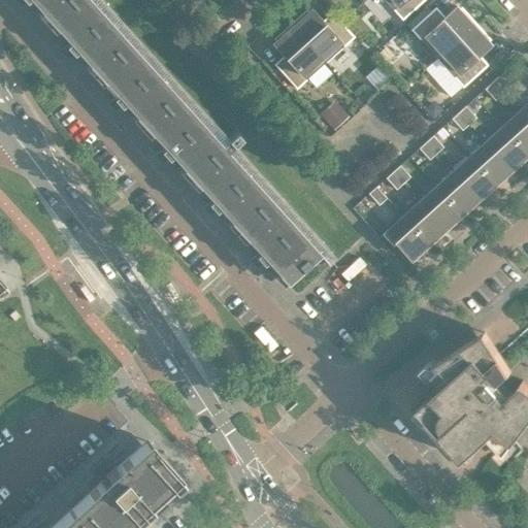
[(26,0),(30,0),(48,20),(70,0),(18,0),(22,3),(25,1),(26,0)]
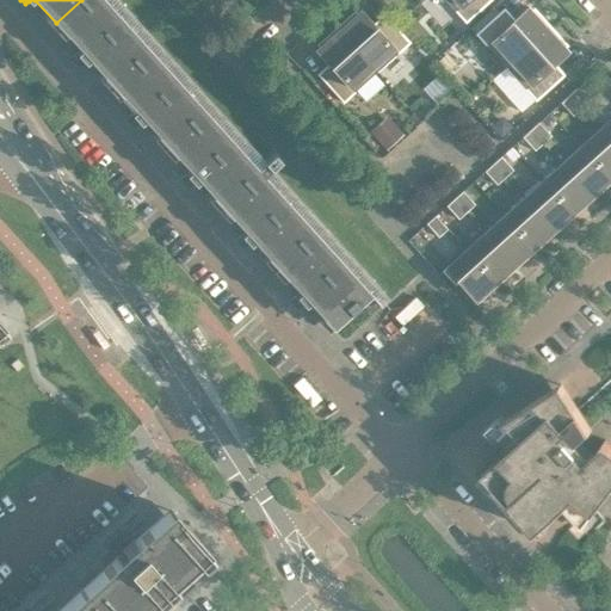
[(81,0),(56,23),(79,48),(75,53),(72,56),(80,65),(84,61),(84,62),(88,59),(111,84),(155,43),(116,0),(81,0)]
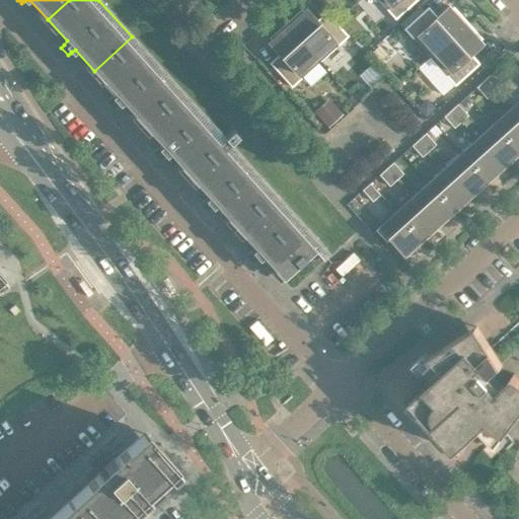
[(377,0),(394,18),(415,0),(377,0)]
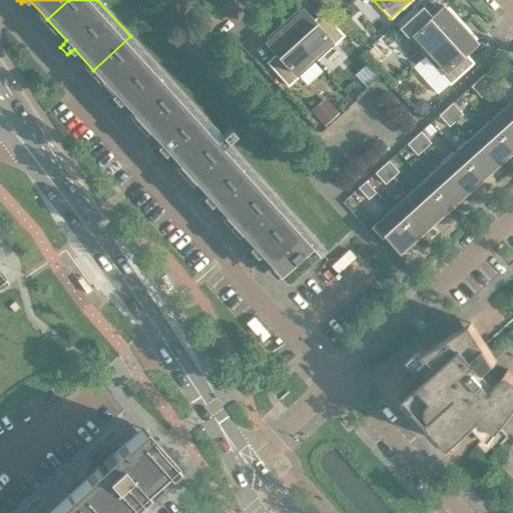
[(399,28),(424,56),(461,22),(447,7),(445,9),(442,6),(428,19),(419,10),(417,12),(399,28)]
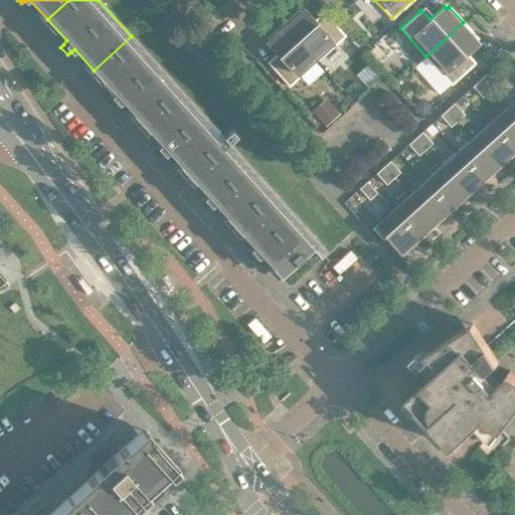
[(414,7),(395,23),(400,28),(418,12),(414,7)]
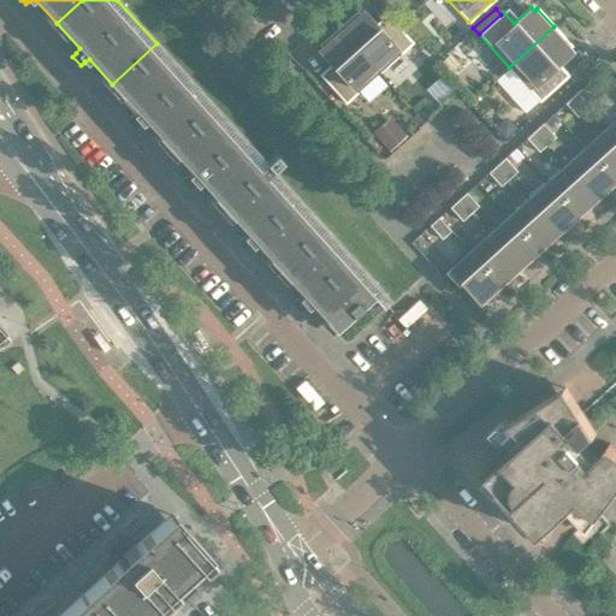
[(338,28),(378,72),(412,42),(389,18),(378,28),(362,11),(359,15),(356,11),(338,28)]
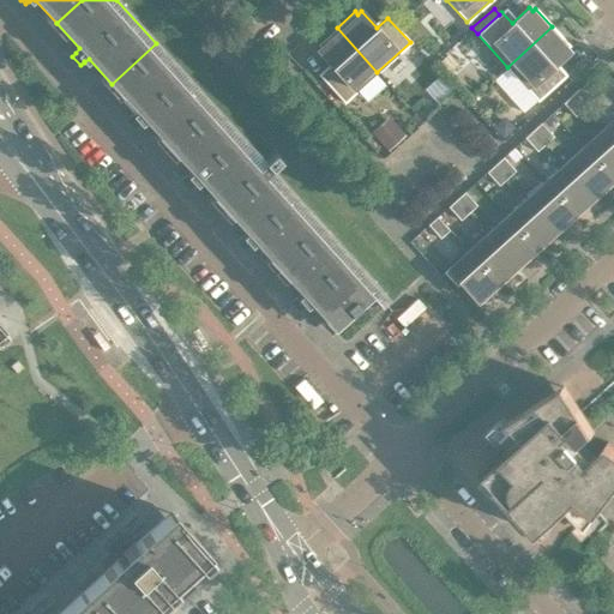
[(399,13),(393,12),(389,16),(396,24),(403,17),(399,13)]
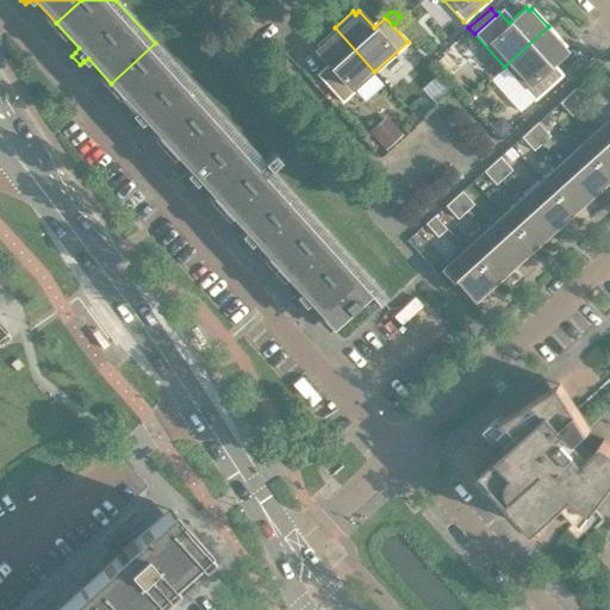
[(561,48),(565,45),(548,26),(504,67),(534,99),(558,78),(548,67),(565,51),(561,48)]
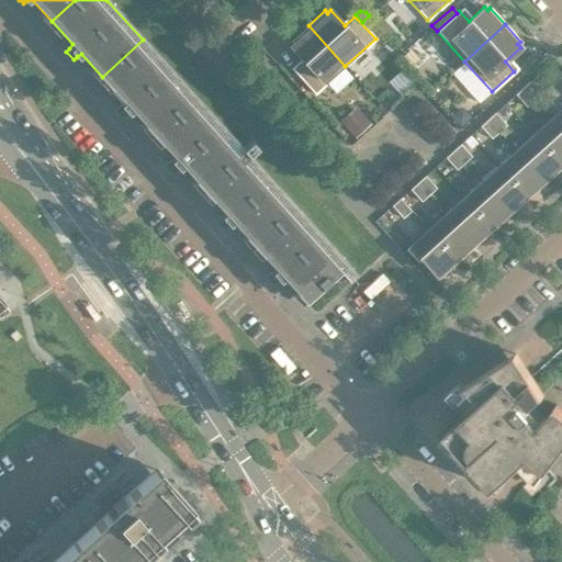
[(314,93),(345,66),(308,25),(291,41),(294,44),(291,46),(304,62),(294,71),(314,93)]
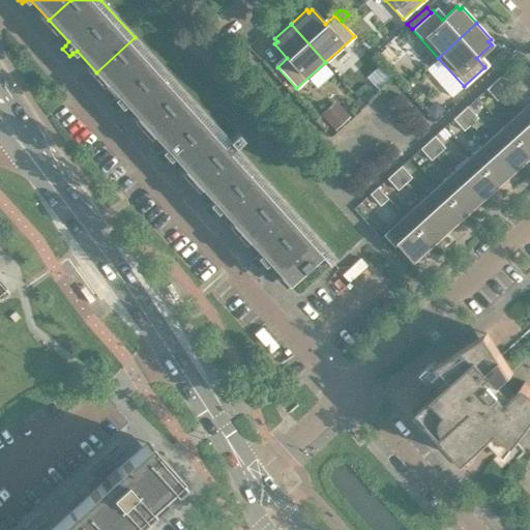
[(182,90),(135,37),(96,72),(116,94),(112,97),(113,98),(110,101),(117,109),(119,106),(120,107),(124,104),(144,125),(182,90)]
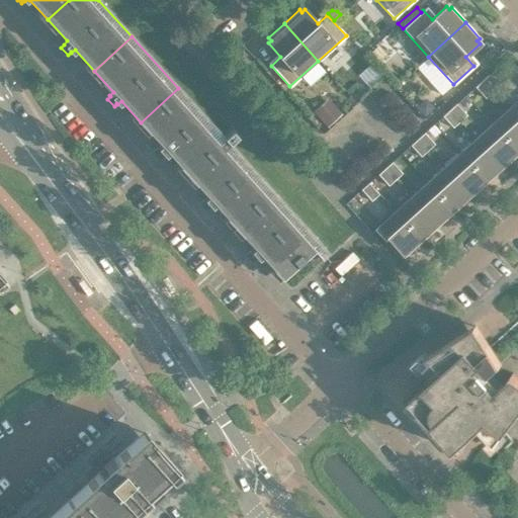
[(482,80),(492,92),(499,85),(489,74),(482,80)]
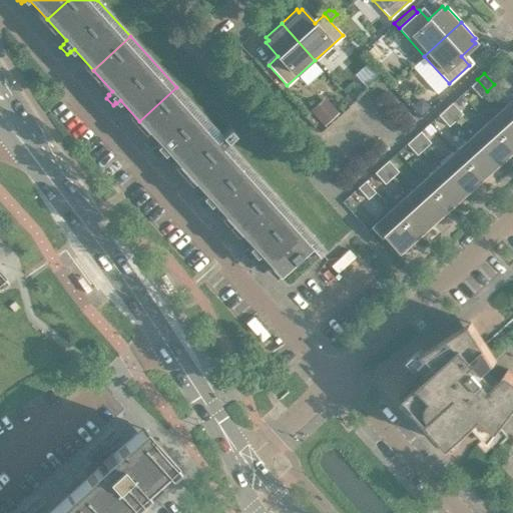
[(480,97),(487,91),(477,79),(470,86),(480,97)]
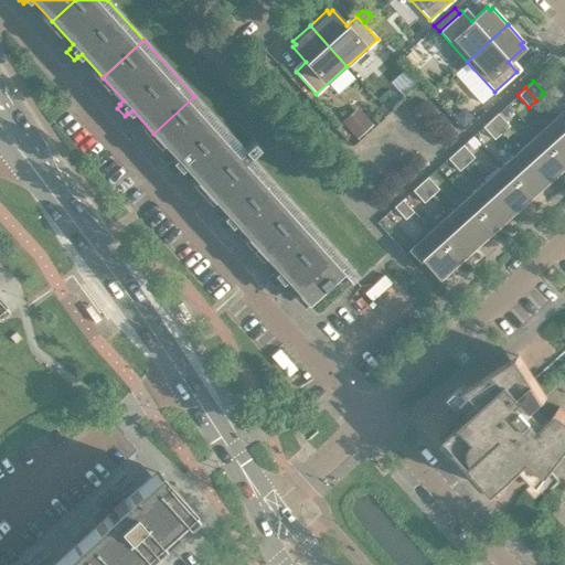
[(183,166),(204,190),(255,144),(252,140),(242,149),(194,96),(153,134),(174,157),(170,160),(171,161),(168,163),(174,172),(178,169),(179,170),(183,166)]
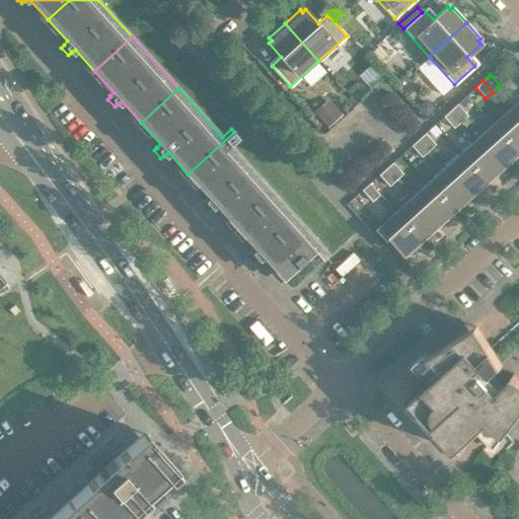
[(466,95),(461,99),(465,104),(470,100),(466,95)]
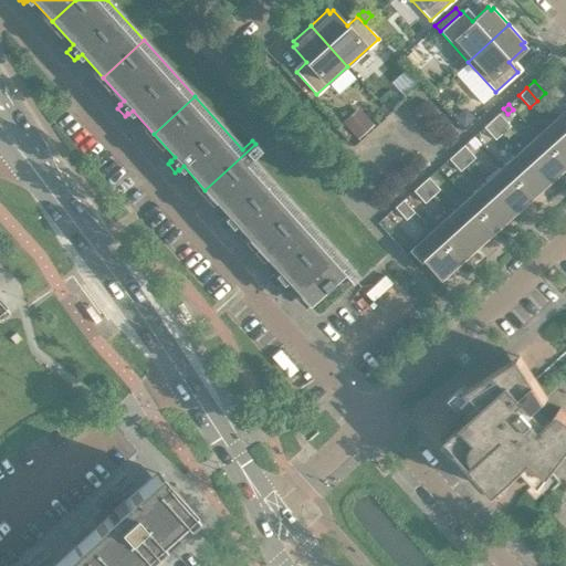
[(565,108),(555,119),(565,130),(565,108)]
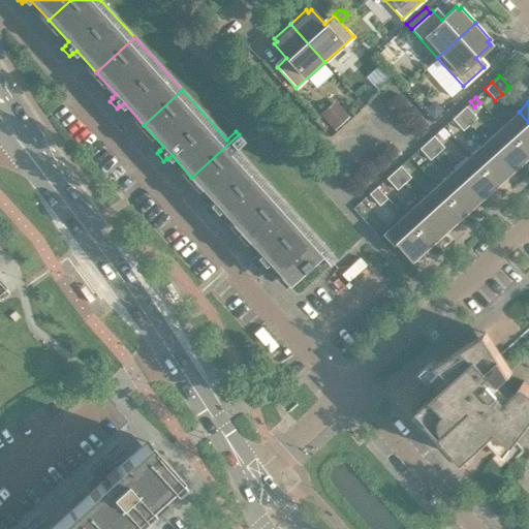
[(333,103),(320,115),(334,129),(346,118),(333,103)]
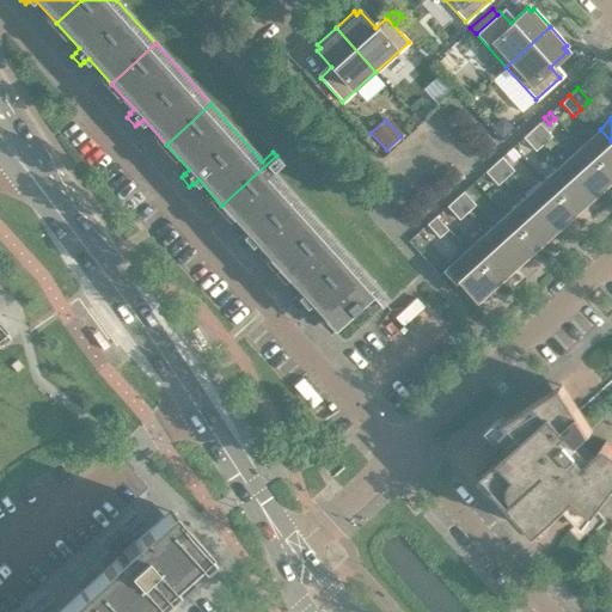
[(493,127),(501,136),(510,128),(505,122),(499,122),(493,127)]
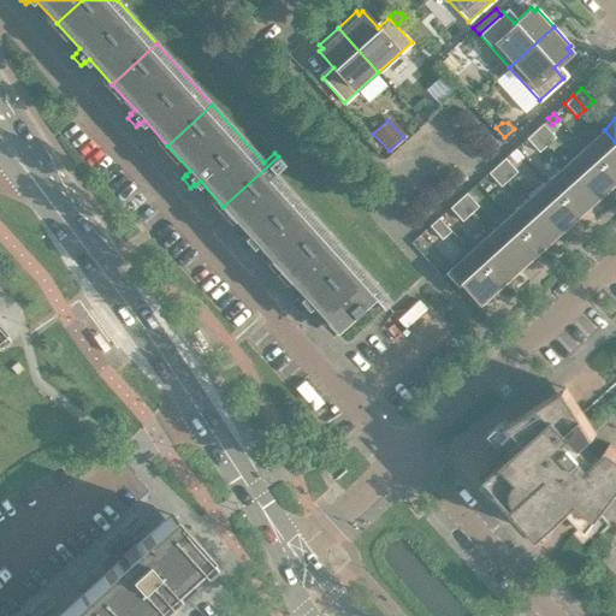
[(543,123),(534,130),(546,143),(555,136),(543,123)]
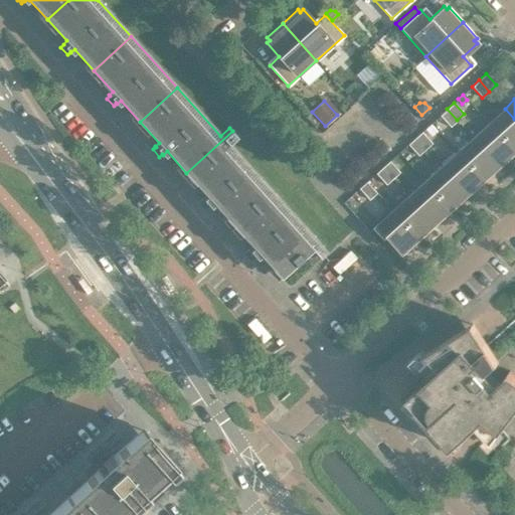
[(457,120),(447,109),(440,115),(450,127),(457,120)]
